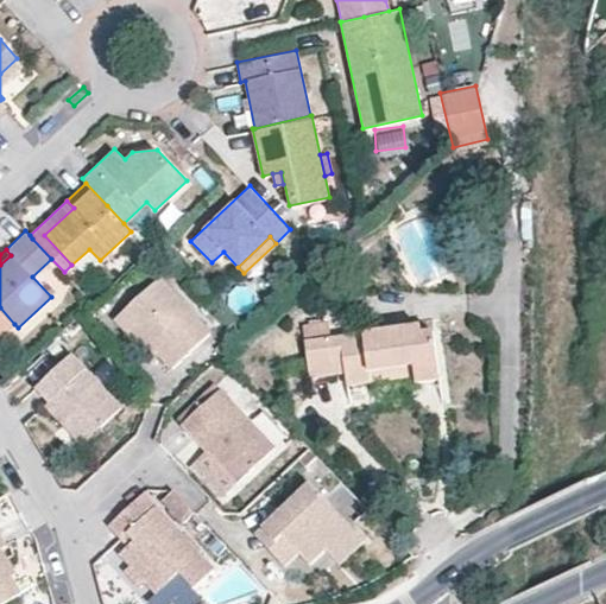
[(170,367),(210,330),(157,274),(113,317),(136,341),(147,343),(157,354),(170,367)]
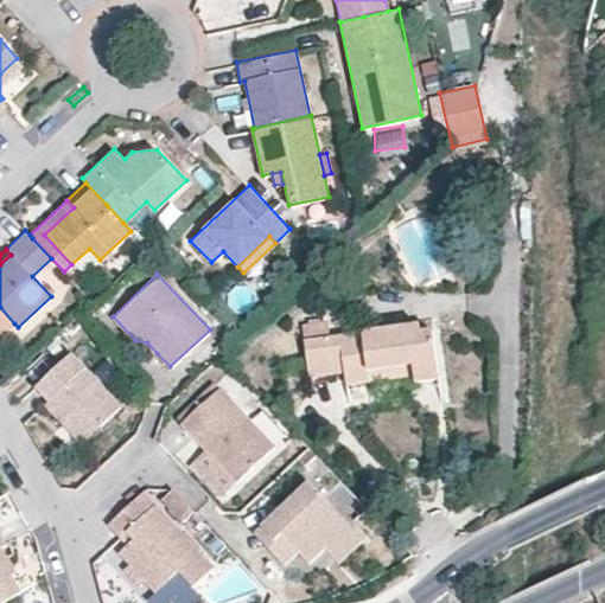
[(0,335),(1,337),(14,324),(0,307),(0,335)]
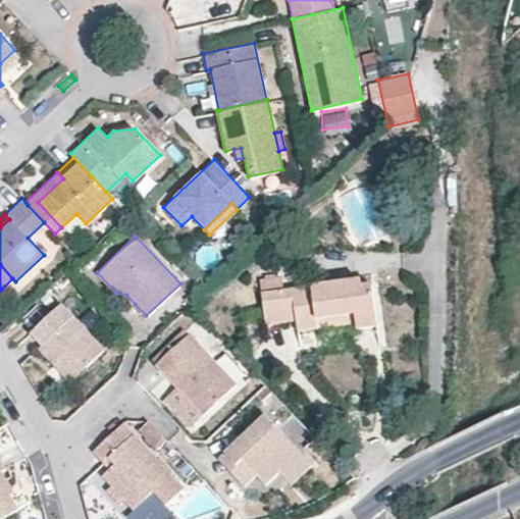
[(377,323),(371,283),(360,284),(359,277),(283,289),(281,274),(259,278),(264,321),(295,317),(296,328),(317,325),(316,317),(354,312),(355,320),(356,326),(377,323)]
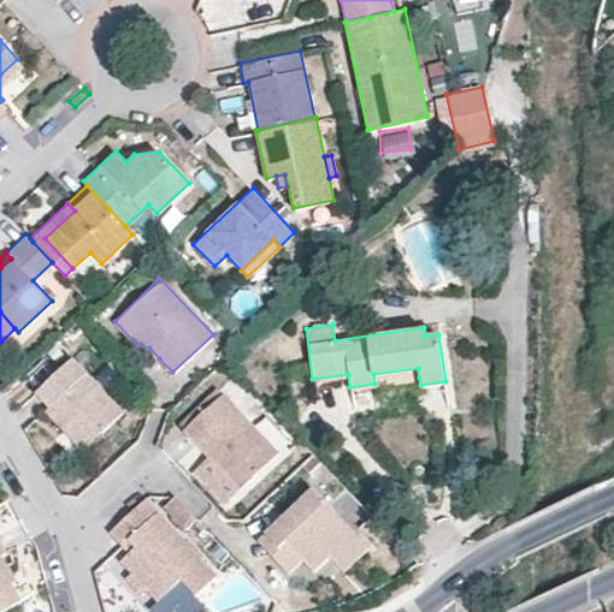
[(159,358),(149,348),(137,345),(154,363),(159,358)]
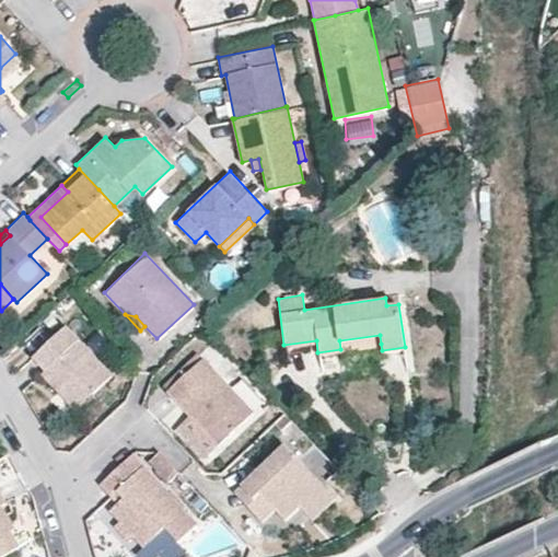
[(79,405),(112,374),(66,324),(32,355),(43,369),(41,371),(56,389),(60,384),(79,405)]
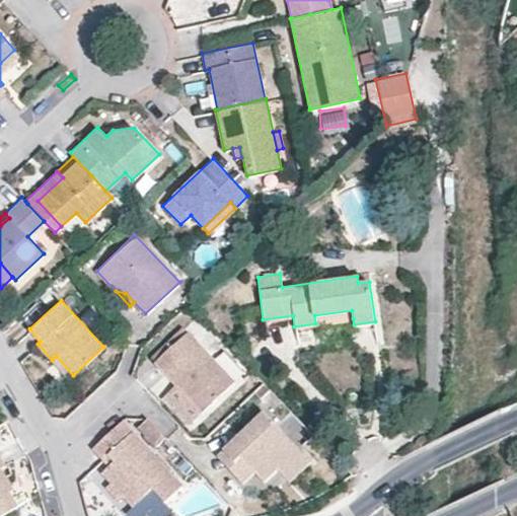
[(353,318),(352,310),(314,315),(315,323),(353,318)]
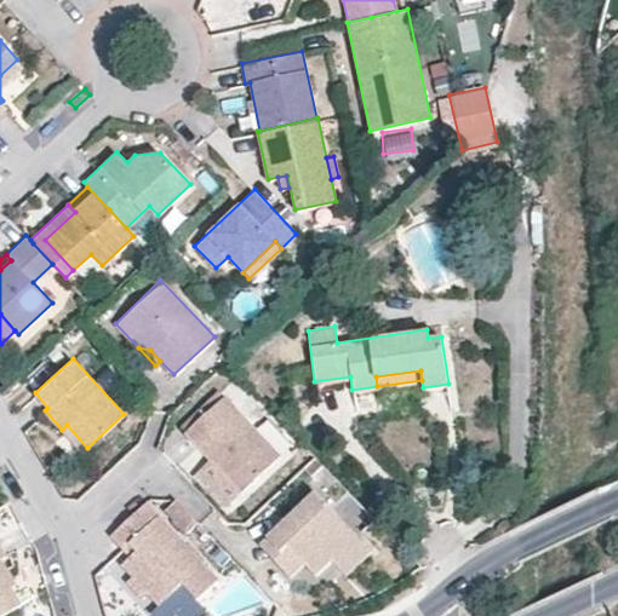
[(279,454),(223,393),(184,430),(210,458),(240,490),(279,454)]
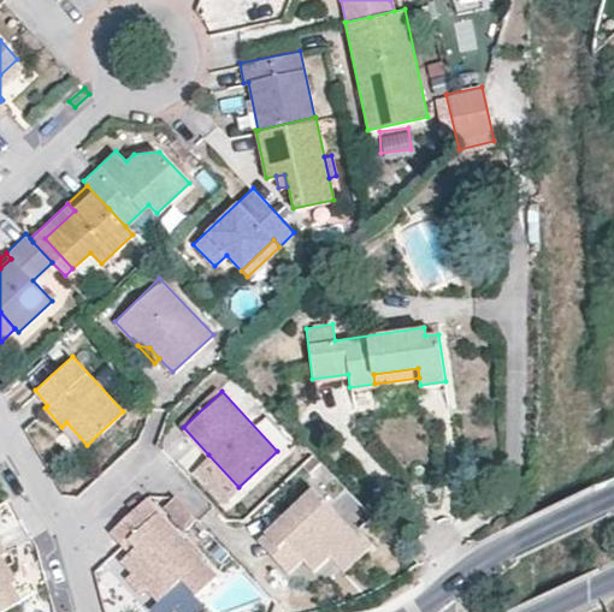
[(87,445),(66,422),(62,427),(82,449),(87,445)]
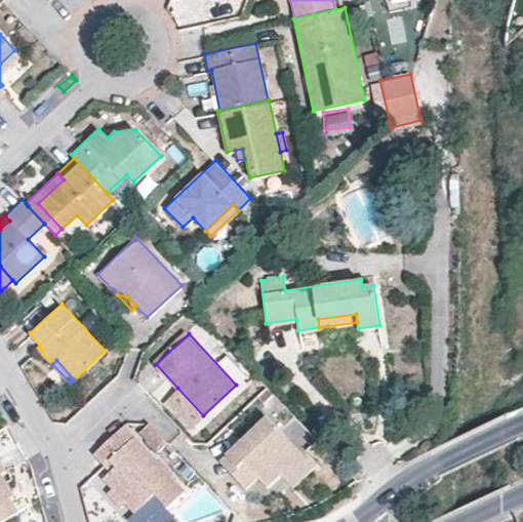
[(190,428),(203,415),(177,388),(164,400),(190,428)]
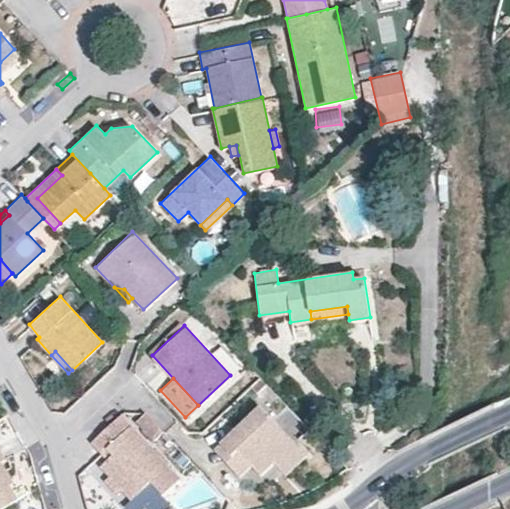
[(305,454),(259,404),(219,442),(234,457),(227,464),(238,475),(250,464),(260,474),(273,462),(284,474),(305,454)]
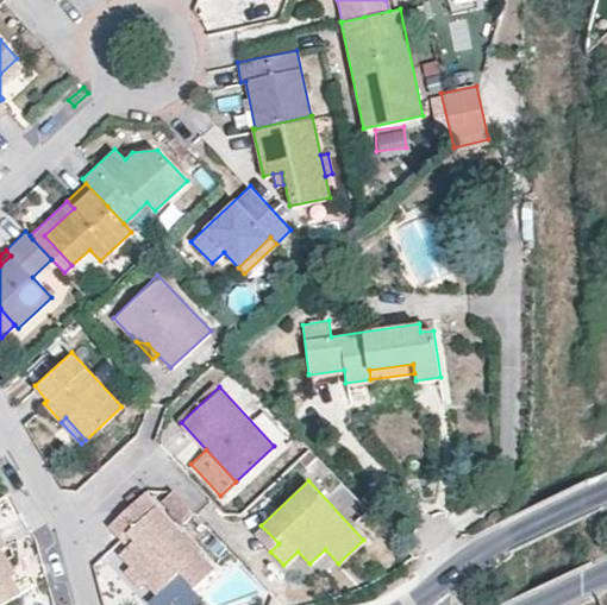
[(154,503),(142,490),(135,498),(146,510),(154,503)]
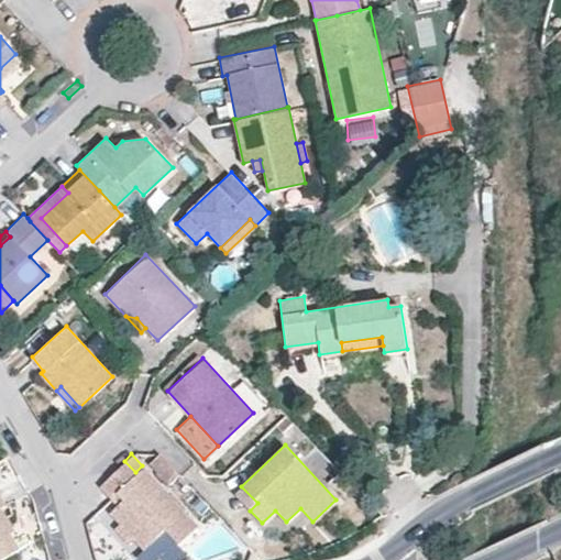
[(197,525),(142,465),(135,472),(124,461),(99,483),(110,495),(116,491),(122,498),(117,503),(108,512),(118,522),(121,525),(143,549),(164,529),(177,544),(197,525)]
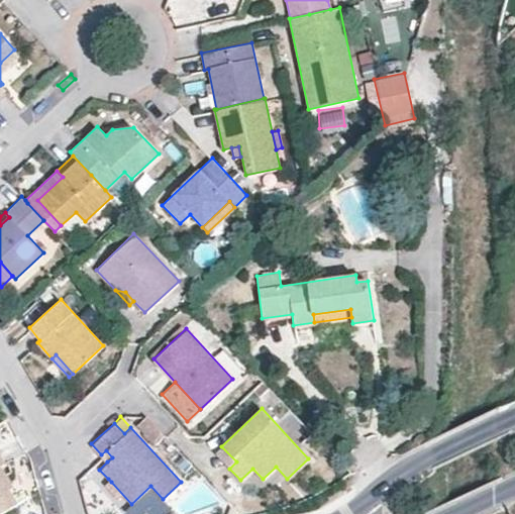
[(236,461),(221,446),(214,452),(229,469),(236,461)]
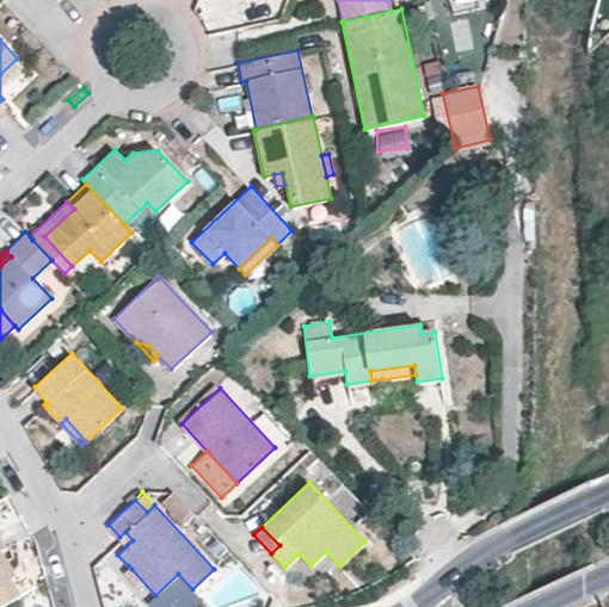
[(133,540),(125,532),(120,537),(127,545),(133,540)]
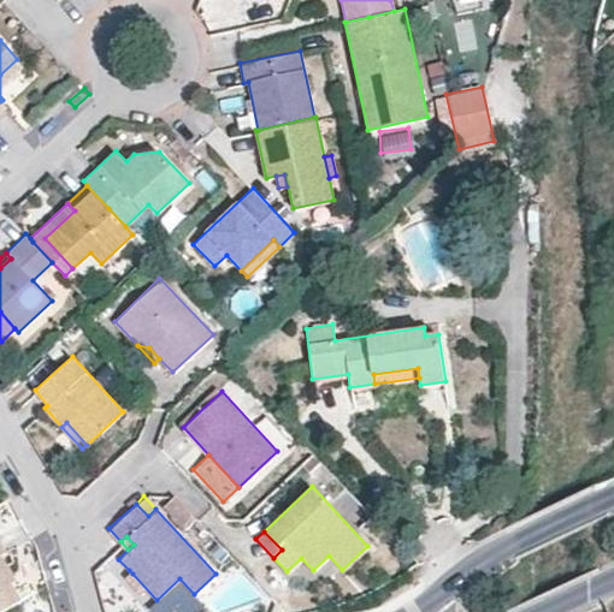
[(15,578),(0,553),(5,551),(0,542),(0,610),(21,598),(11,582),(15,578)]
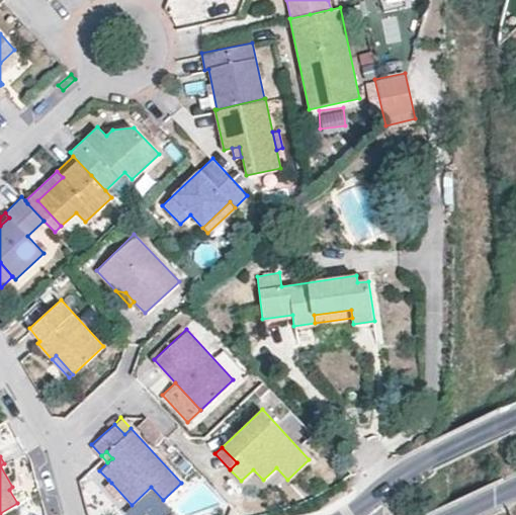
[(51,479),(47,462),(39,464),(45,481),(51,479)]
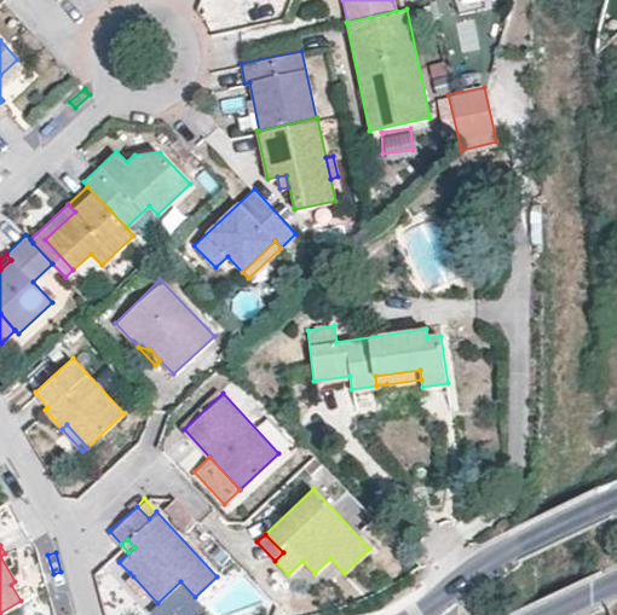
[(133,576),(130,573),(125,579),(140,596),(146,591),(133,576)]
